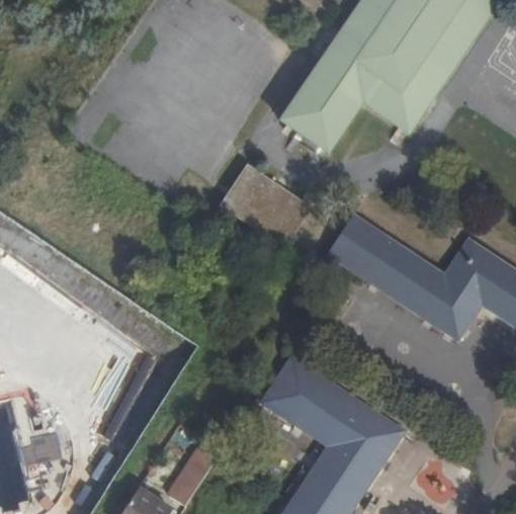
[(373,0),(285,119),(306,135),(396,0),(373,0)]
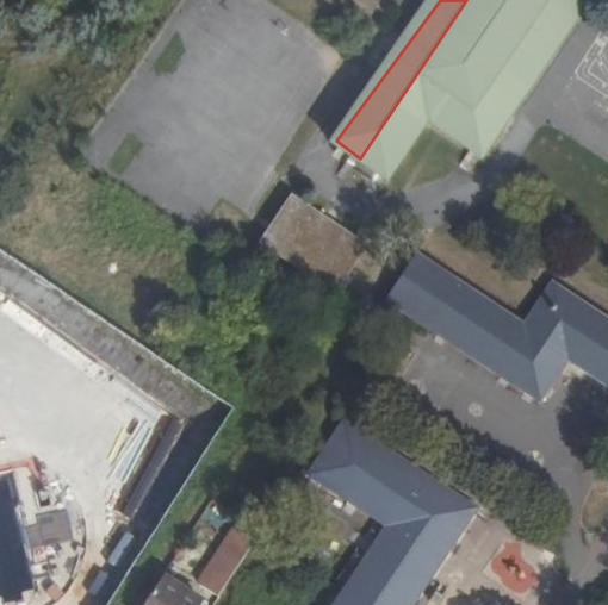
[(466,0),(360,158),(391,179),(433,124),(450,136),(473,99),(477,94),(538,0),(466,0)]
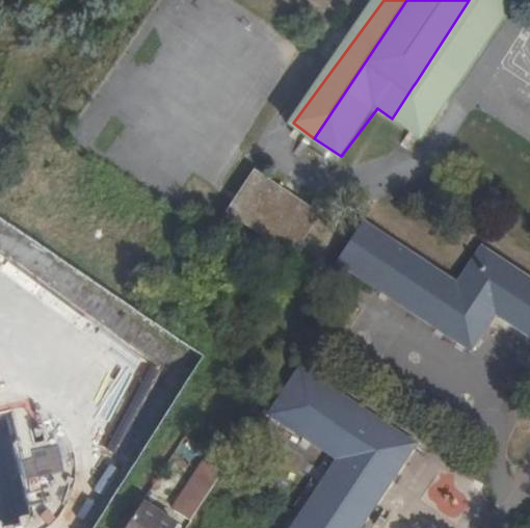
[(469,0),(416,82),(413,86),(446,107),(525,0),(469,0)]
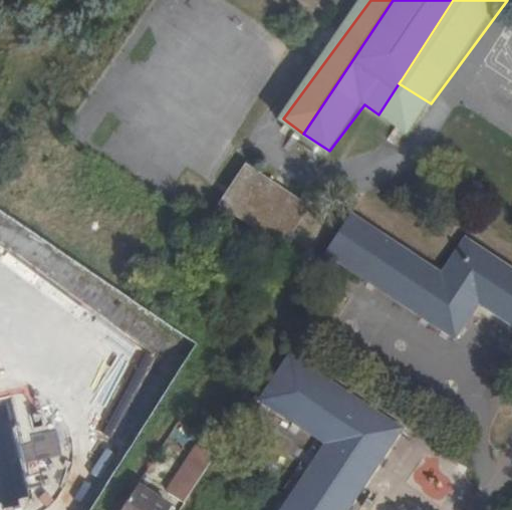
[(431,103),(399,83),(378,114),(408,135),(431,103)]
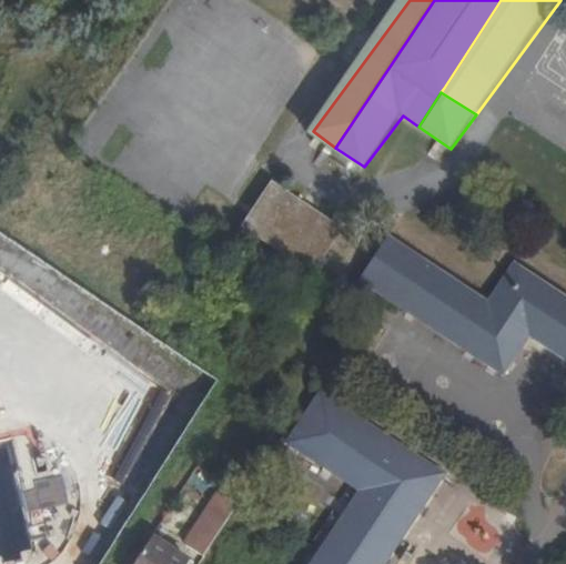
[(270,178),(240,222),(271,243),(301,199),(270,178)]
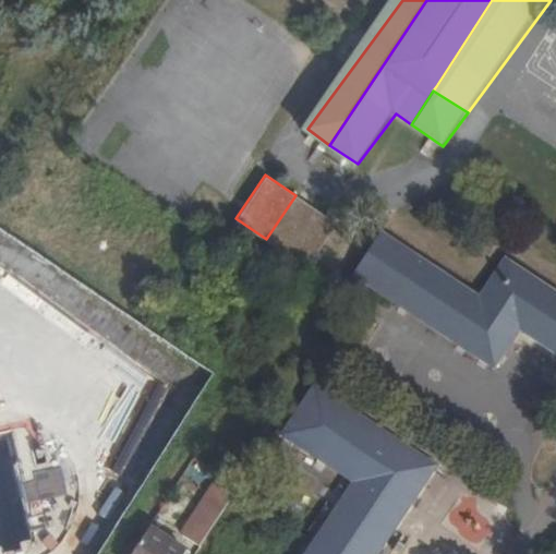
[(335,220),(295,195),(266,239),(304,265),(335,220)]
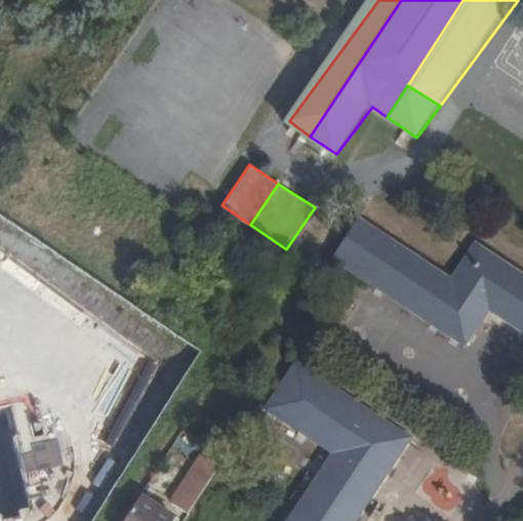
[(522,278),(475,246),(449,283),(354,221),(331,257),(465,345),(487,309),(522,331),(522,278)]
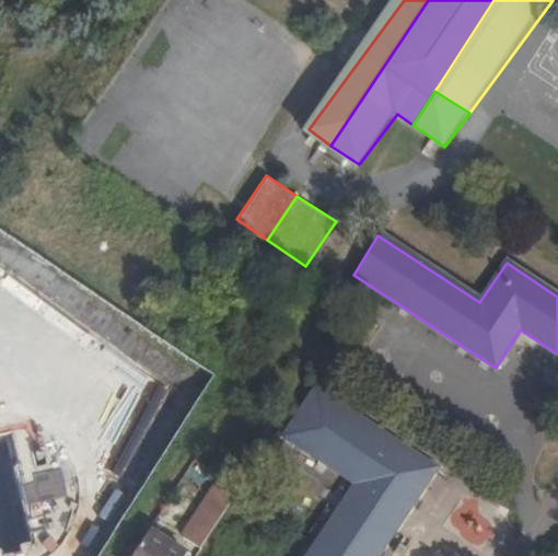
[(183,352),(3,239),(0,244),(21,257),(11,271),(170,372),(183,352)]
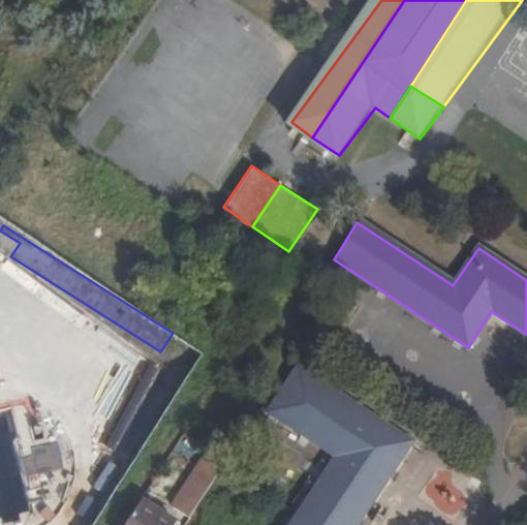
[(265,413),(334,460),(299,512),(292,522),(297,524),(352,524),(409,444),(293,368),(265,413)]
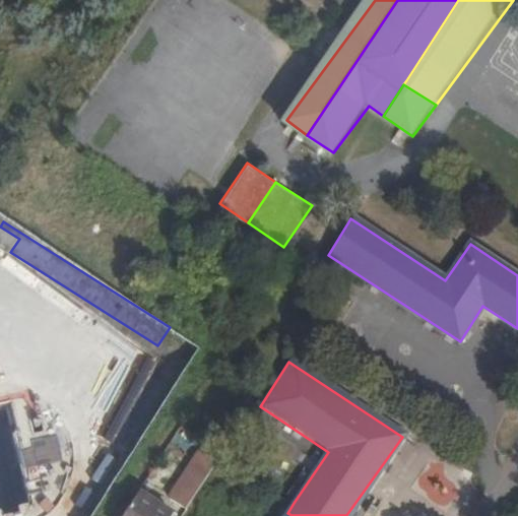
[(0,515),(34,515),(46,507),(57,495),(65,479),(69,462),(70,446),(65,426),(57,408),(43,394),(26,383),(7,377),(0,376),(0,515)]
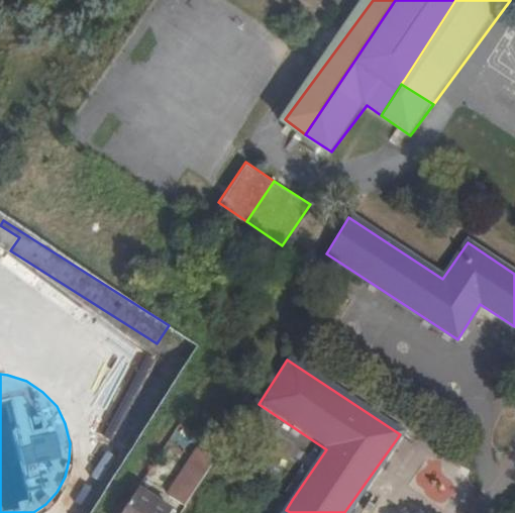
[(164,493),(185,503),(199,471),(178,462),(164,493)]
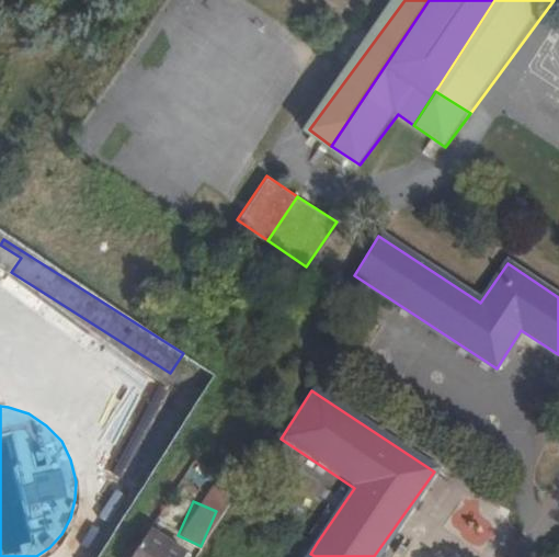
[(181,556),(183,556),(148,533),(132,556),(181,556)]
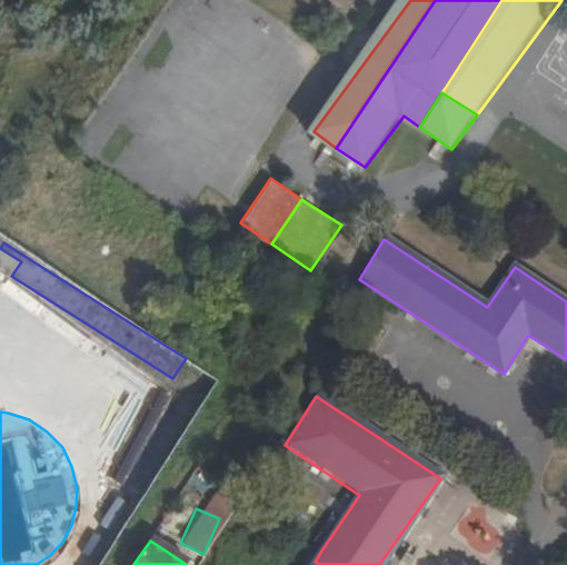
[(416,564),(449,564),(451,561),(419,553),(416,564)]
